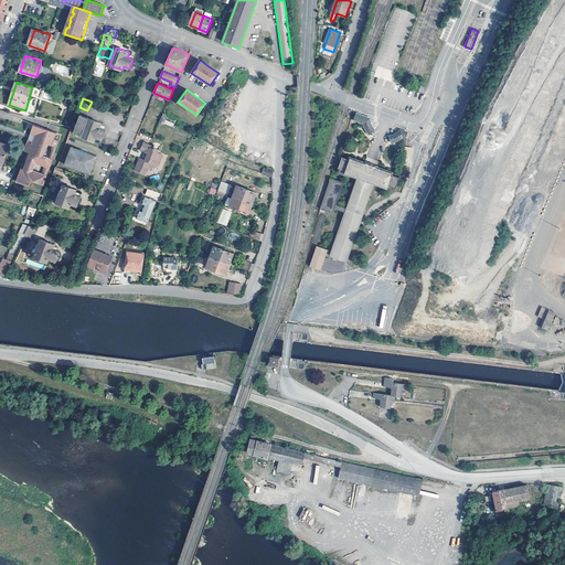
[(161,118),(164,119),(173,124),(176,119),(163,114),(161,118)]
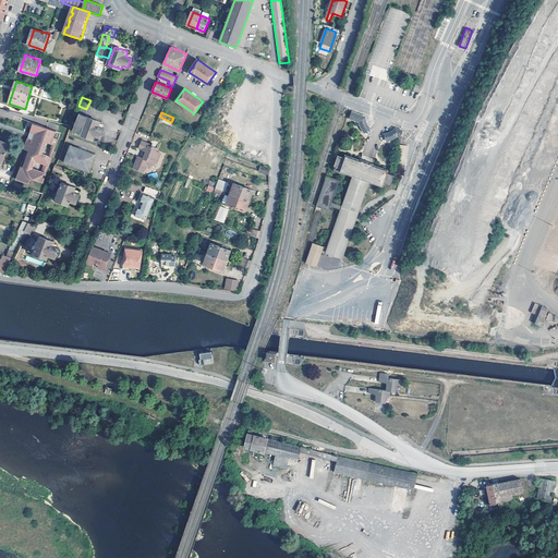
[(100,122),(81,114),(74,132),(94,140),(96,135),(101,137),(105,129),(99,126),(100,122)]
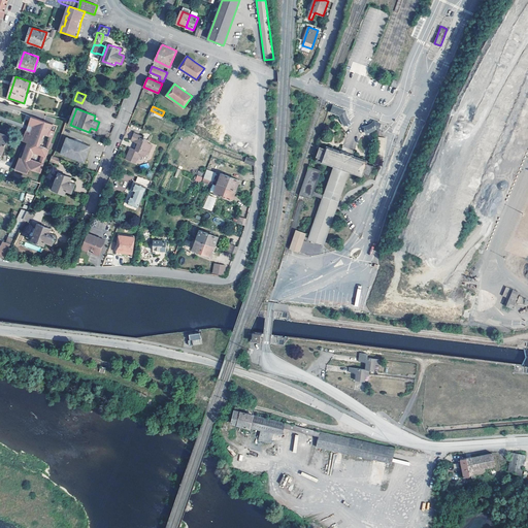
[(347,112),(341,111),(338,118),(341,118),(345,125),(352,121),(347,112)]
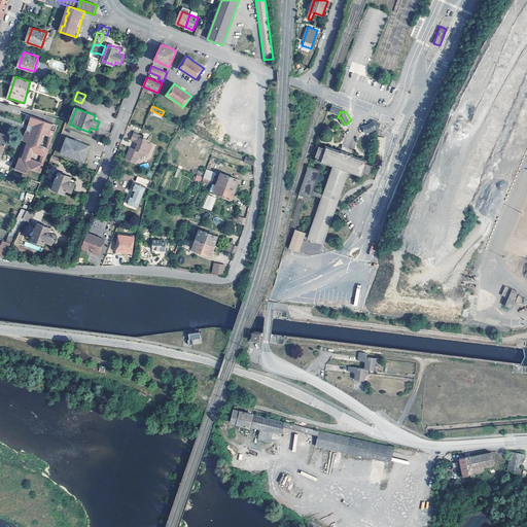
[(54,142),(53,142),(57,131),(53,129),(54,124),(32,115),(30,124),(36,126),(34,133),(27,130),(24,141),(30,143),(24,159),(21,156),(15,169),(27,173),(29,168),(42,172),(50,148),(51,148),(54,142)]
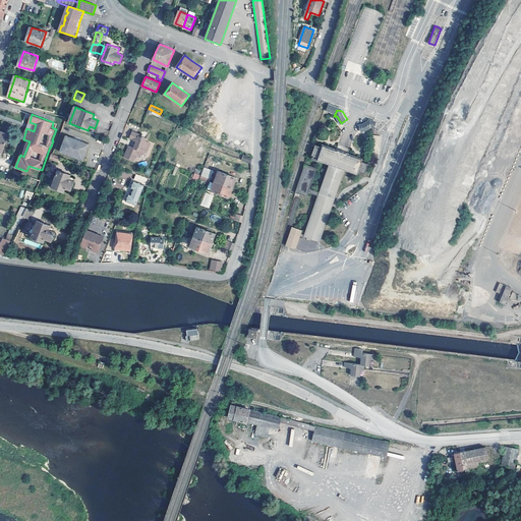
[(374,122),(367,120),(360,123),(363,129),(369,127),(372,128),(374,122)]
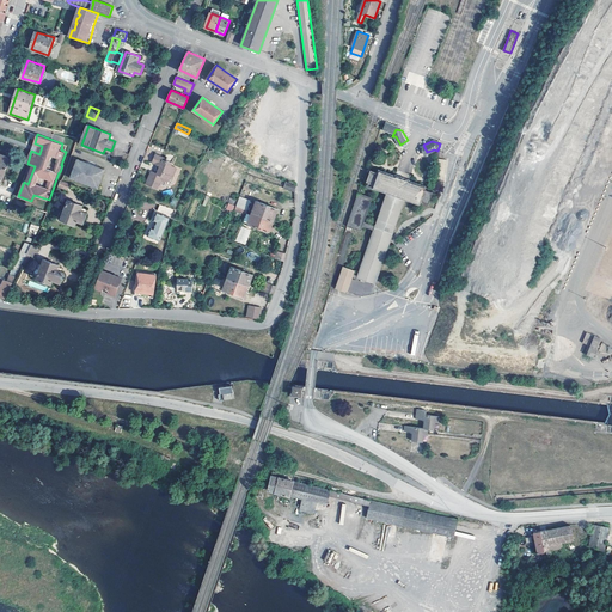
[(35,144),(31,151),(40,154),(42,146),(35,144)]
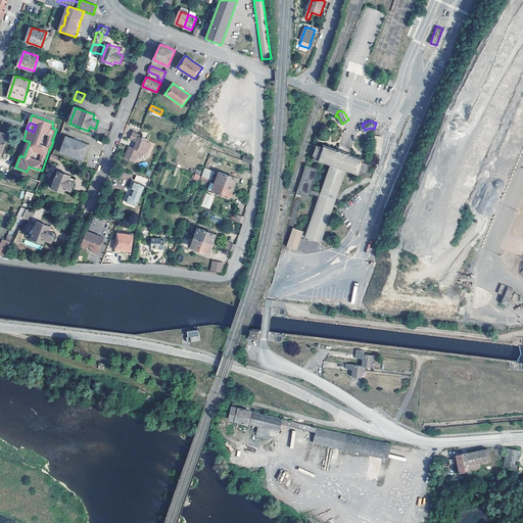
[(9,135),(0,131),(0,156),(2,157),(9,135)]
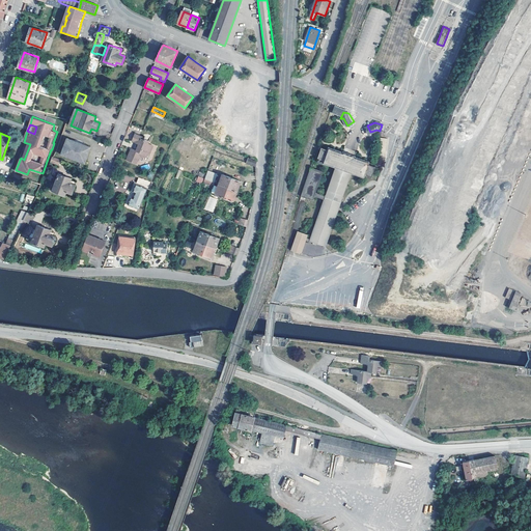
[(142,137),(136,134),(133,140),(139,143),(138,147),(135,145),(134,148),(132,147),(127,159),(137,164),(139,158),(140,159),(141,157),(143,157),(148,156),(152,145),(148,143),(149,141),(145,139),(144,140),(142,139),(142,137)]
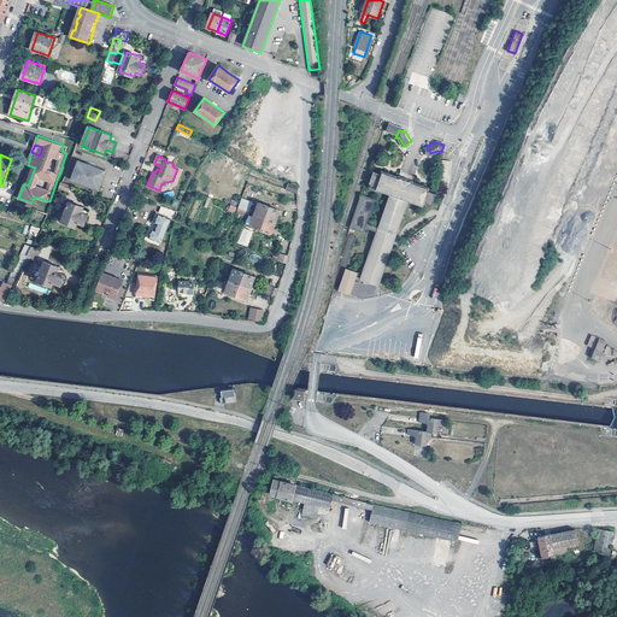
[(107,171),(78,160),(71,180),(99,191),(107,171)]
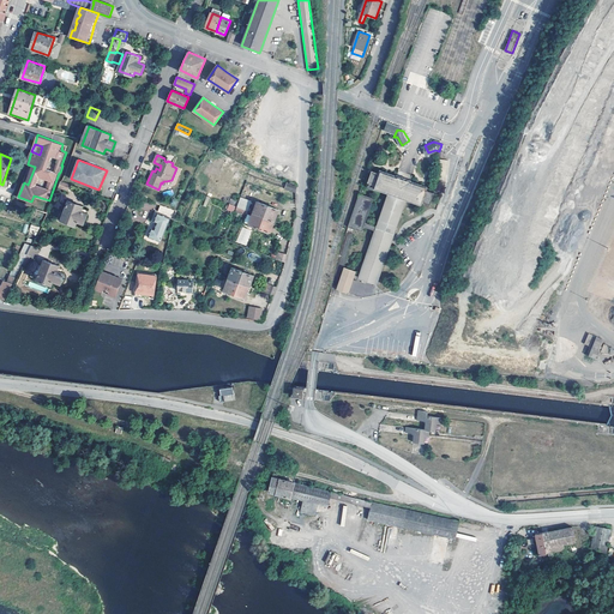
[(393,176),(415,185),(417,178),(396,170),(393,176)]
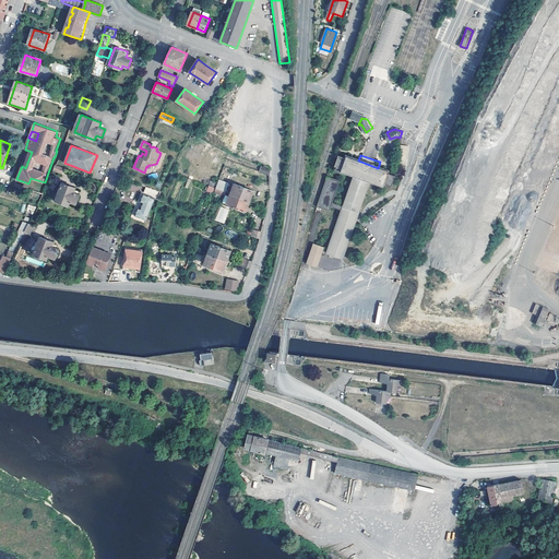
[(378,168),(358,161),(346,156),(345,159),(342,169),(341,173),(353,177),(370,183),(383,188),(385,183),(388,175),(389,171),(378,168)]
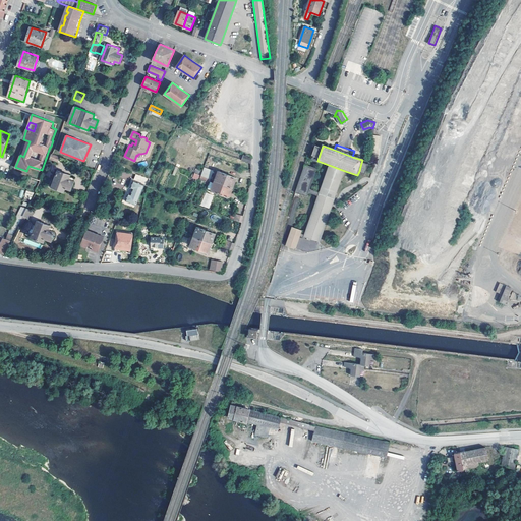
[(313,156),(319,158),(322,149),(316,147),(313,156)]
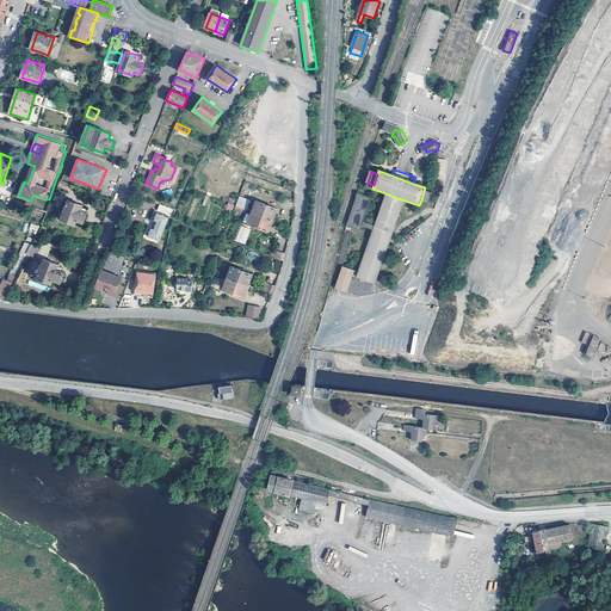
[(424,191),(421,201),(429,203),(432,193),(424,191)]
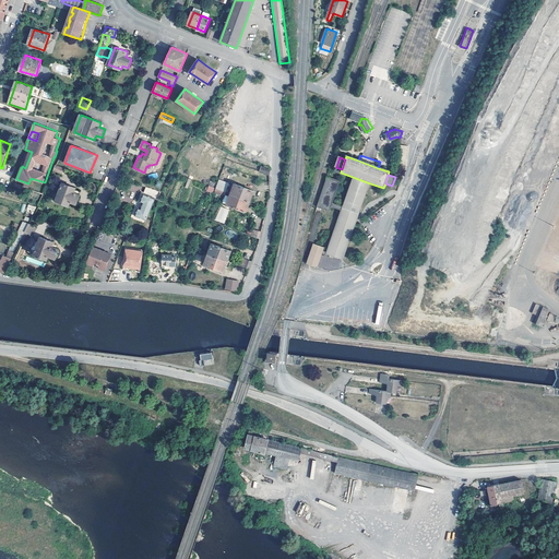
[(344,260),(370,183),(353,177),(342,207),(341,210),(326,251),(325,253),(344,260)]
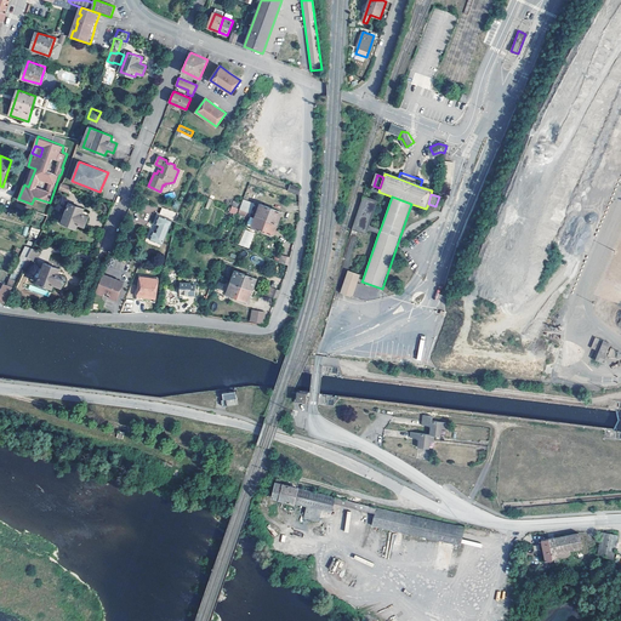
[(366,234),(368,228),(369,226),(377,203),(363,198),(352,229),(366,234)]
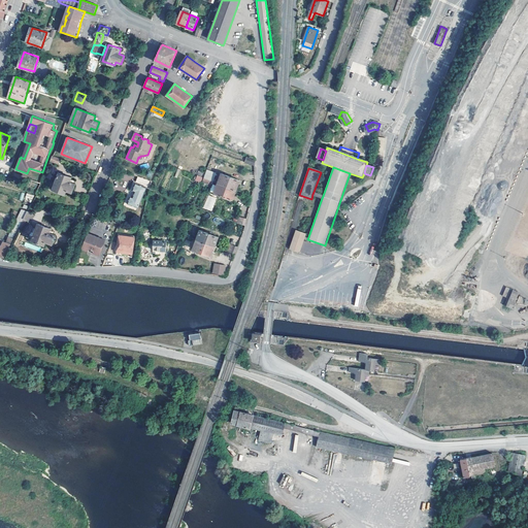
[(207,170),(204,177),(210,179),(213,182),(217,173),(207,170)]
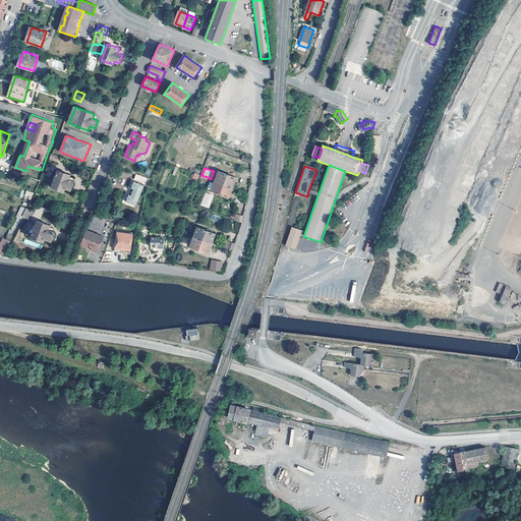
[(71,175),(59,170),(53,186),(65,191),(66,187),(71,189),(74,181),(69,179),(71,175)]
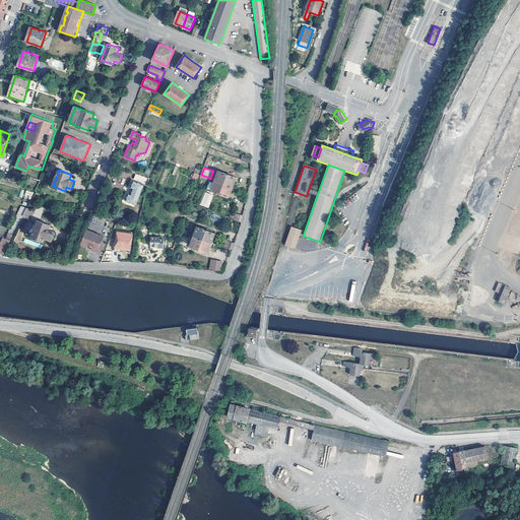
[(215,180),(233,187),(236,177),(218,171),(215,180)]
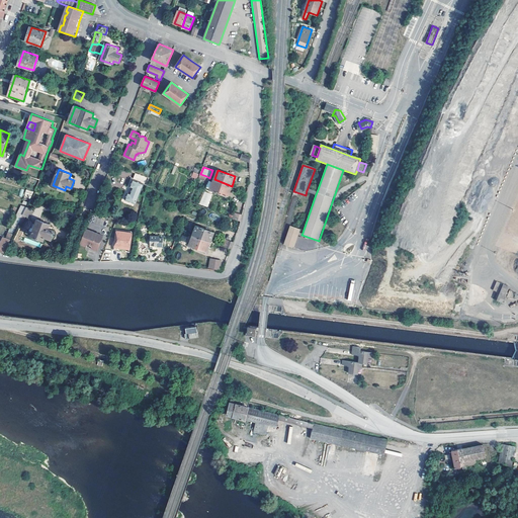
[(150,178),(137,173),(131,187),(133,188),(131,193),(128,192),(125,199),(136,203),(145,183),(148,185),(150,178)]
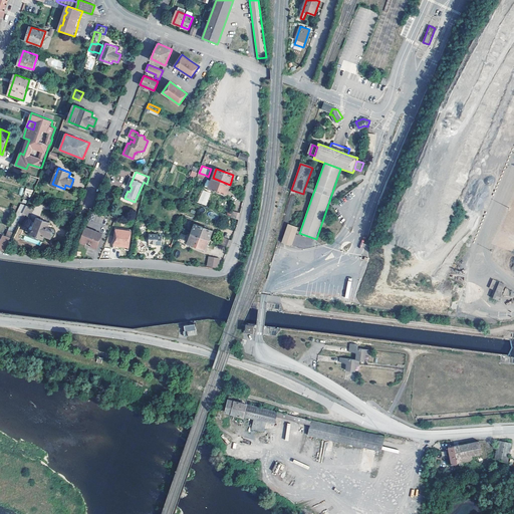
[(227,194),(230,185),(213,178),(209,188),(227,194)]
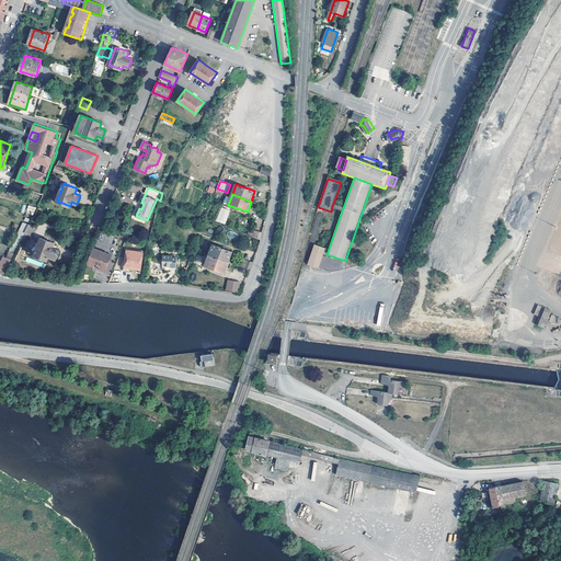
[(29,205),(26,213),(34,215),(36,207),(29,205)]
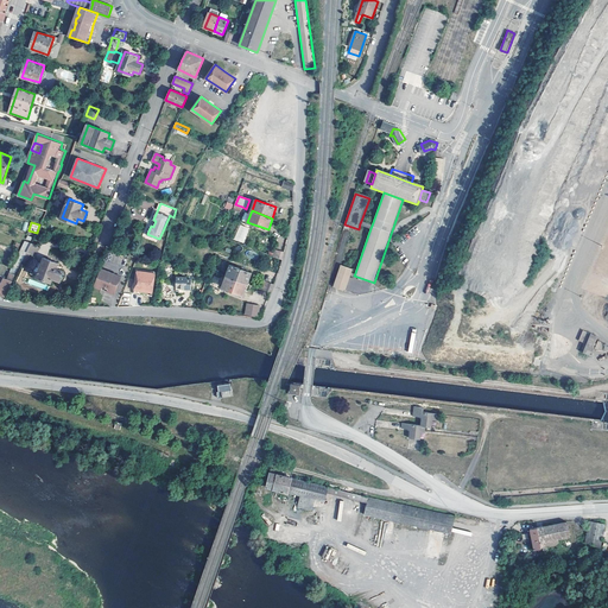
[(249,228),(241,225),(236,238),(245,241),(249,228)]
